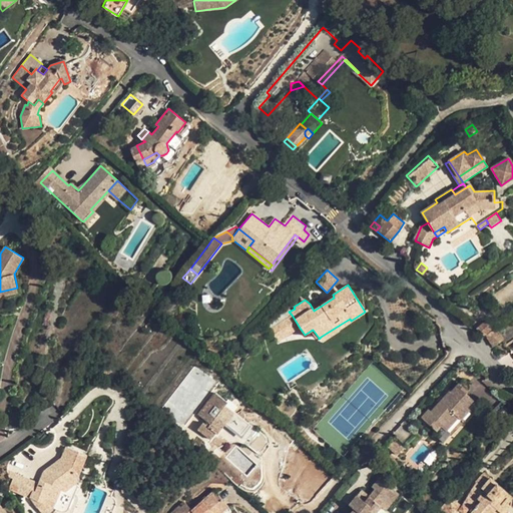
[(270,330),(278,342),(300,328),(292,315),(270,330)]
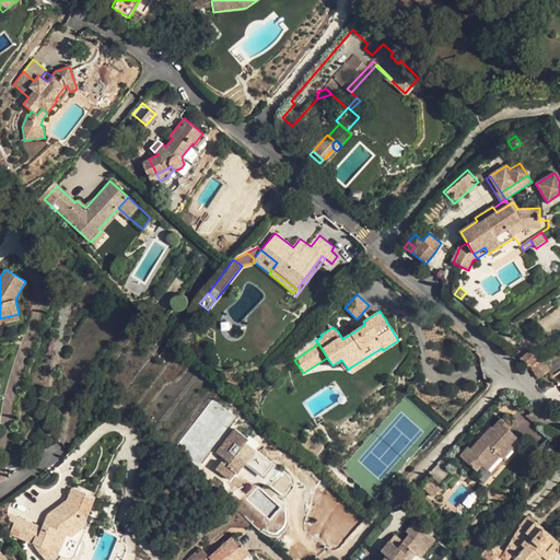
[(383,350),(382,348),(368,357),(370,360),(383,350)]
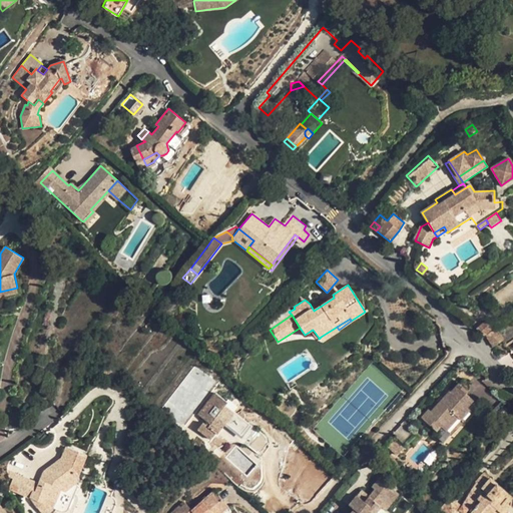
[(488,321),(478,327),(492,347),(502,341),(488,321)]
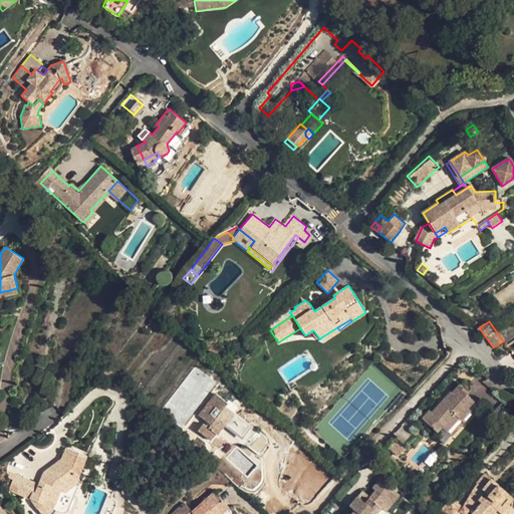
[(339,330),(337,327),(321,337),(323,340),(339,330)]
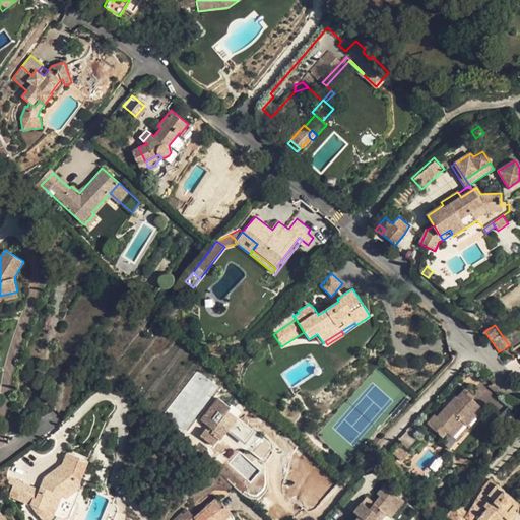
[(434,414),(427,423),(443,437),(447,432),(452,437),(464,423),(467,426),(476,414),(473,412),(479,405),(472,398),(474,396),(465,388),(457,397),(455,396),(449,402),(444,408),(437,416),(434,414)]
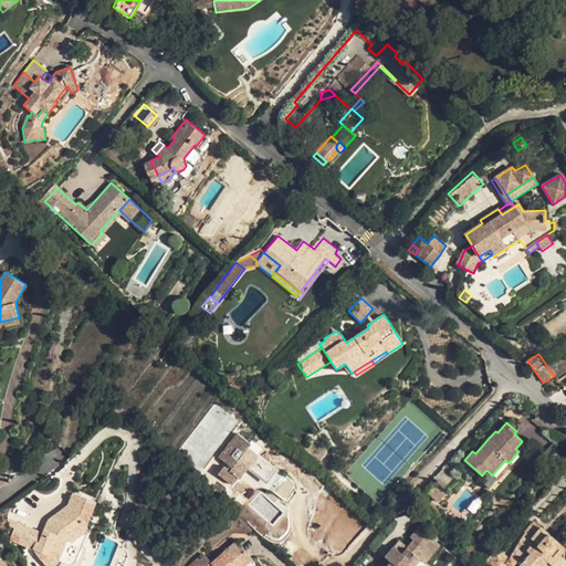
[(251,444),(238,433),(219,458),(229,465),(227,468),(224,465),(218,474),(231,484),(237,478),(239,479),(244,472),(249,467),(265,480),(275,468),(249,447),(251,444)]
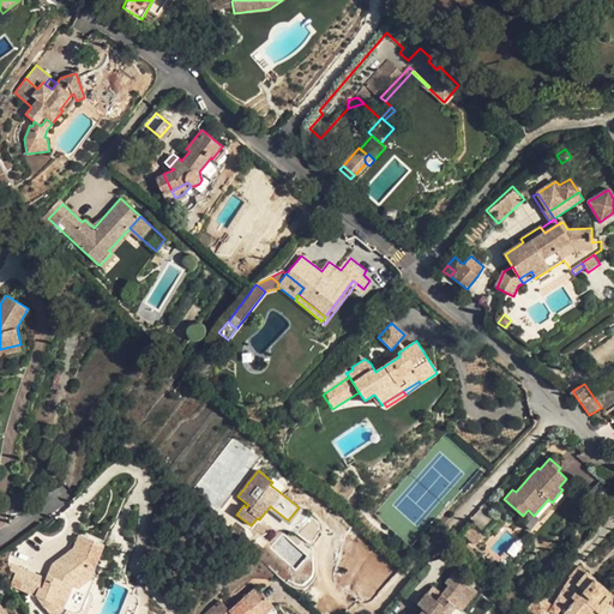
[(559,487),(563,489),(570,482),(566,479),(559,487)]
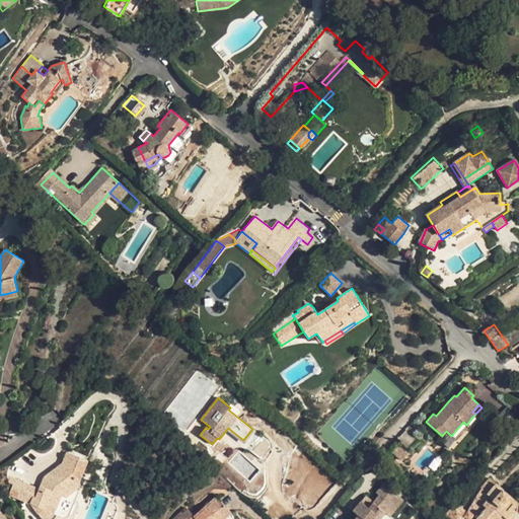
[(446,431),(442,436),(449,443),(466,425),(463,422),(451,436),(446,431)]
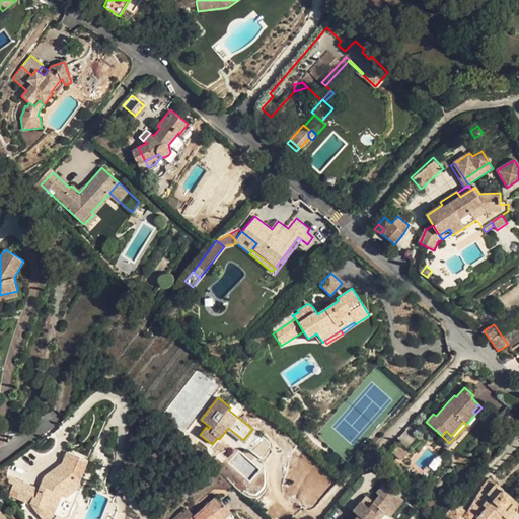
[(246,442),(243,440),(228,428),(224,433),(241,447),(246,442)]
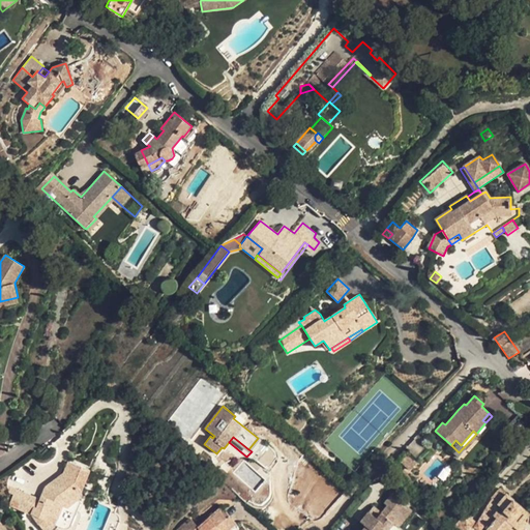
[(260,439),(258,438),(248,449),(252,451),(260,439)]
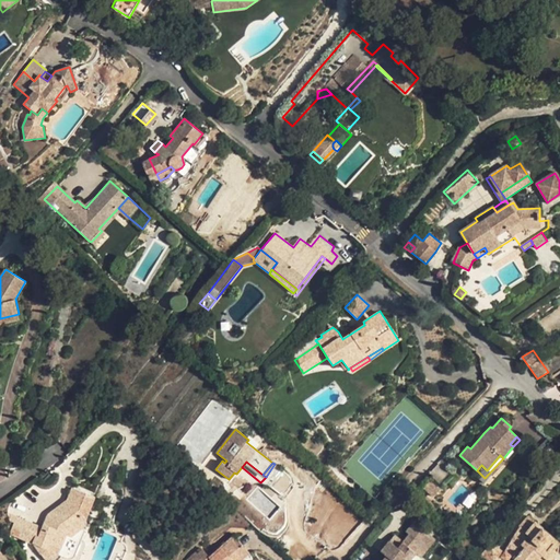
[(294,486),(293,478),(283,470),(270,487),(284,500),(286,498),(294,486)]
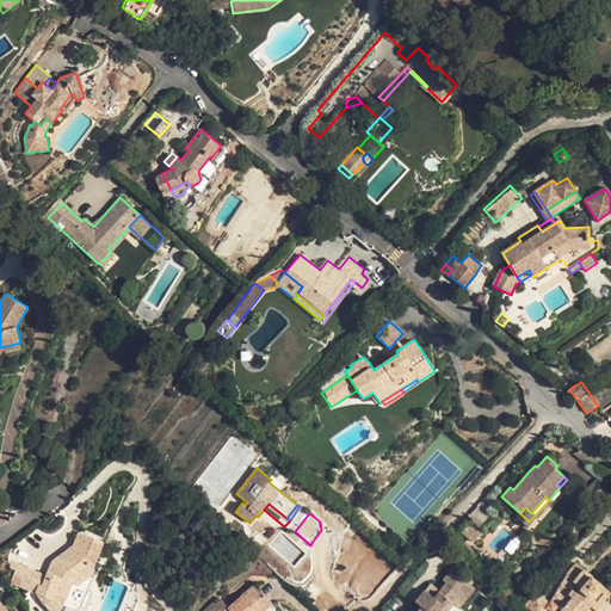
[(79,531),(73,545),(51,562),(47,575),(43,585),(39,584),(36,593),(49,610),(57,610),(59,610),(62,608),(67,609),(74,610),(76,610),(79,610),(80,609),(82,608),(88,591),(76,586),(92,574),(94,571),(94,569),(93,567),(103,542),(79,531)]
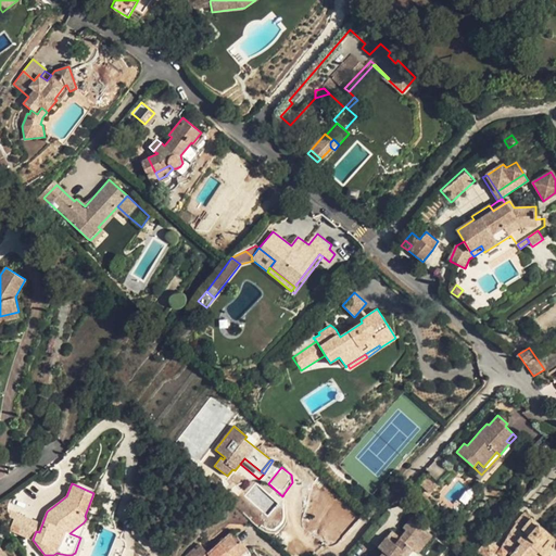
[(550,545),(555,540),(544,530),(555,516),(555,502),(538,525),(525,513),(515,523),(528,534),(510,555),(547,555),(554,548),(550,545)]
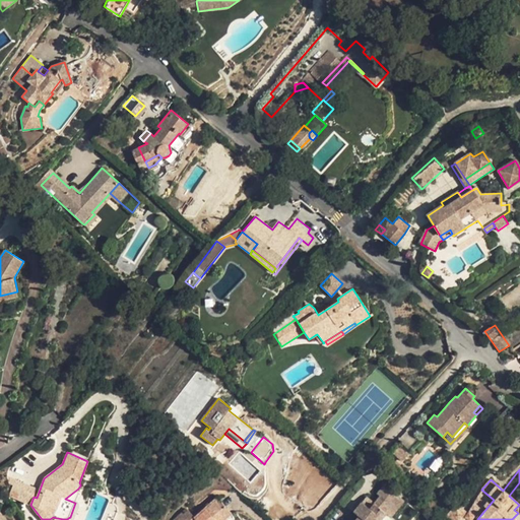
[(17,500),(23,483),(15,480),(9,496),(17,500)]
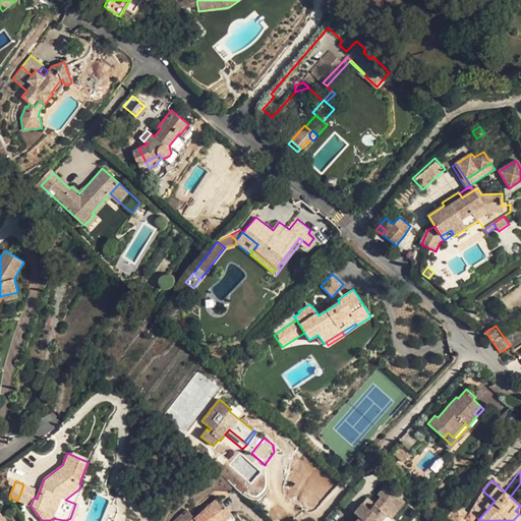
[(37,499),(40,490),(23,484),(17,501),(31,506),(34,498),(37,499)]
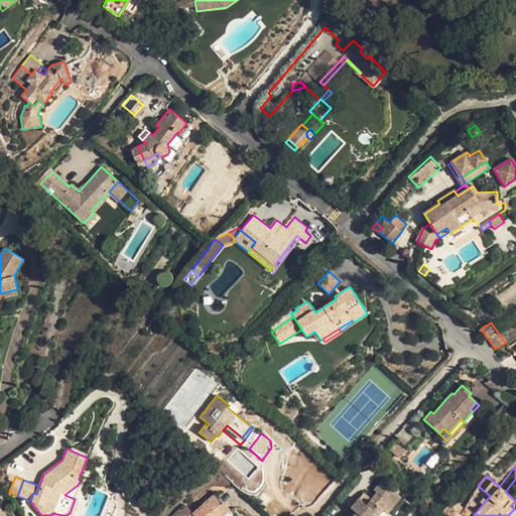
[(367,505),(359,498),(351,508),(356,512),(353,515),(388,515),(390,514),(388,513),(401,496),(382,481),(374,490),(377,493),(372,499),(367,505)]
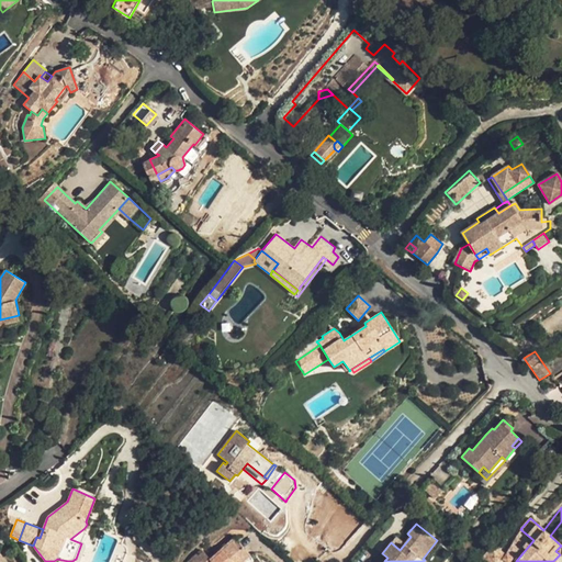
[(81,543),(86,532),(85,528),(70,539),(81,543)]
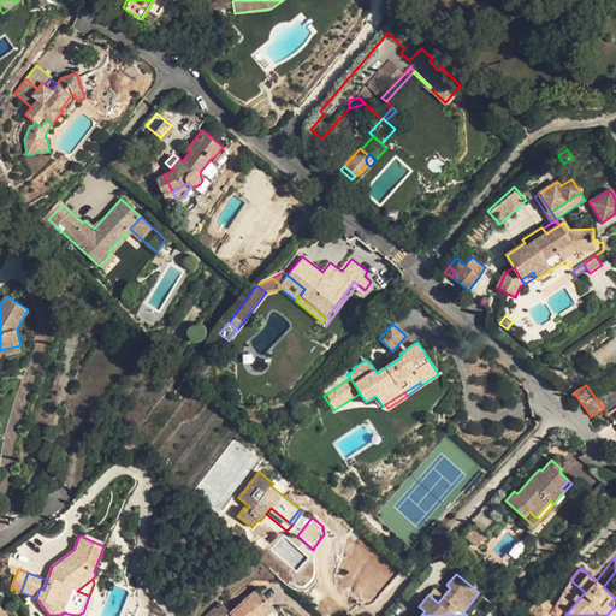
[(561,612),(566,615),(585,592),(570,580),(556,605),(562,611),(561,612)]
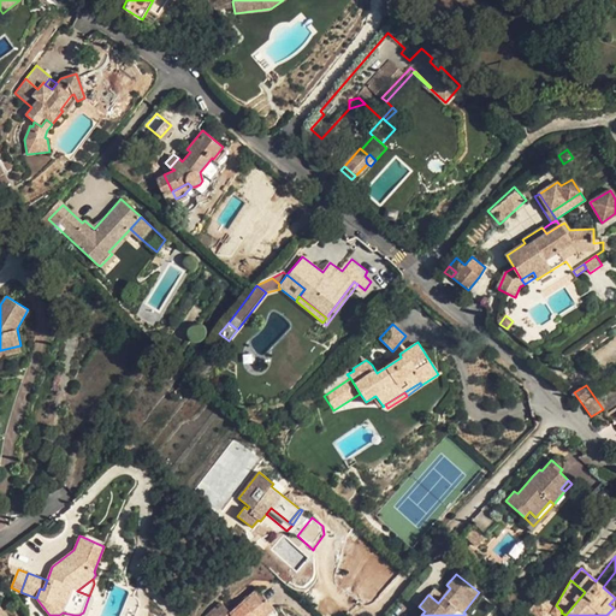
[(438,603),(444,596),(434,587),(428,594),(438,603)]
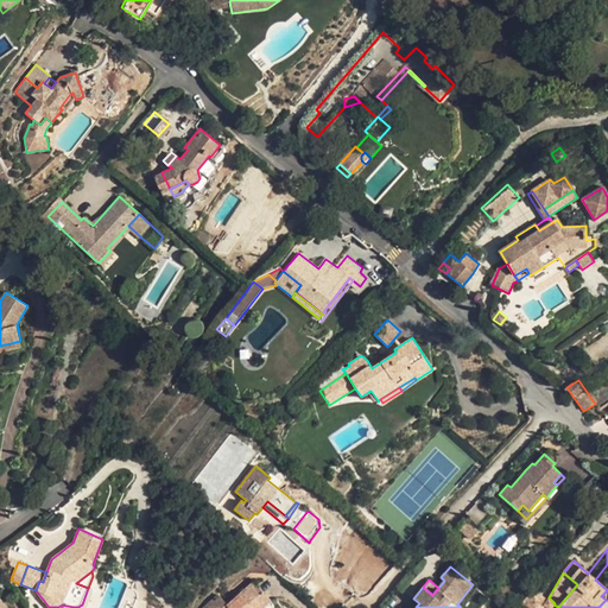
[(227,605),(219,595),(202,607),(263,607),(271,601),(254,581),(227,605)]
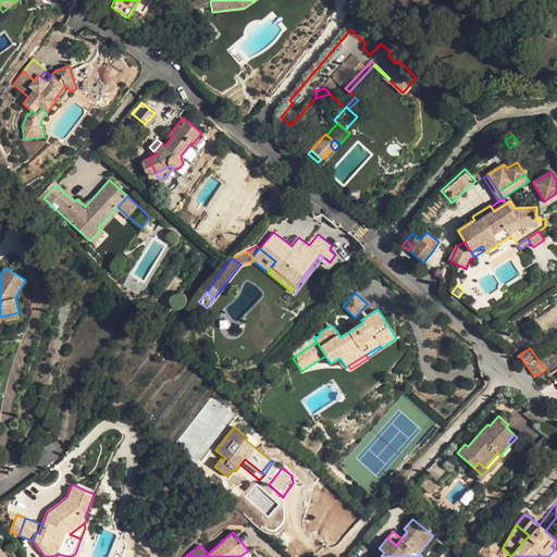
[(121,539),(118,537),(109,556),(122,556),(126,547),(121,539)]
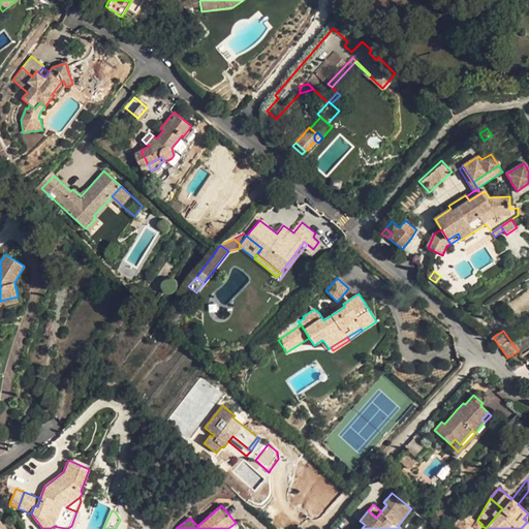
[(64,528),(66,528),(74,528),(81,517),(81,515),(80,512),(76,511),(71,526),(69,527),(68,528),(66,528),(64,528)]
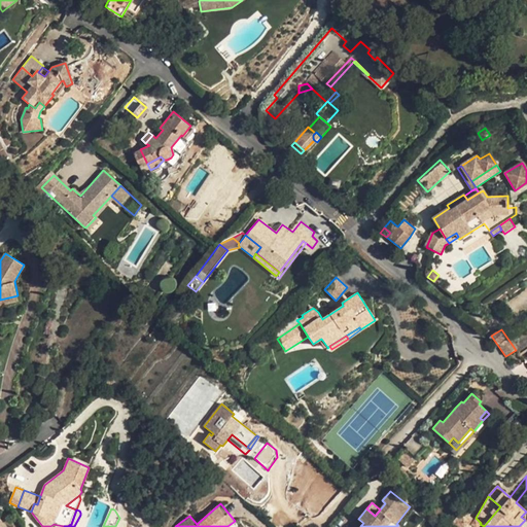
[(463,510),(451,524),(455,526),(469,526),(472,525),(470,524),(475,519),(463,510)]
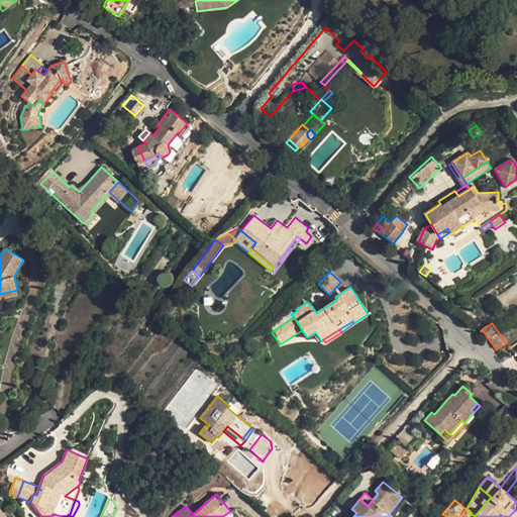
[(472,513),(467,508),(466,509),(461,514),(463,515),(466,516),(468,516),(471,514),(472,513)]
